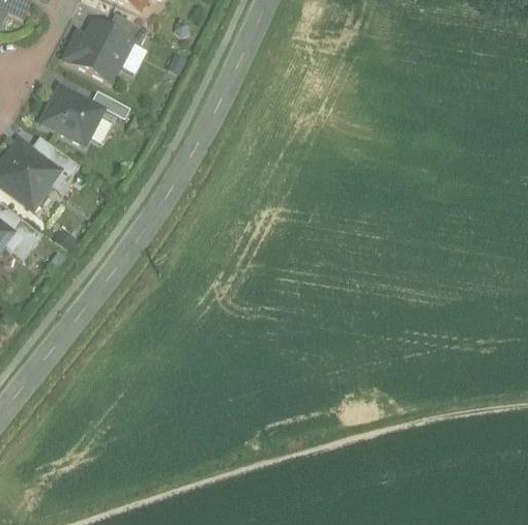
[(0,0),(0,8),(23,20),(31,0),(0,0)]
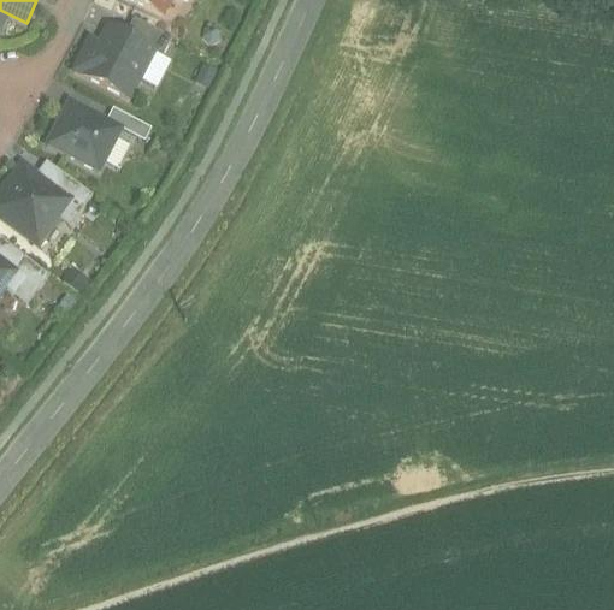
[(124,0),(160,17),(167,0),(124,0)]
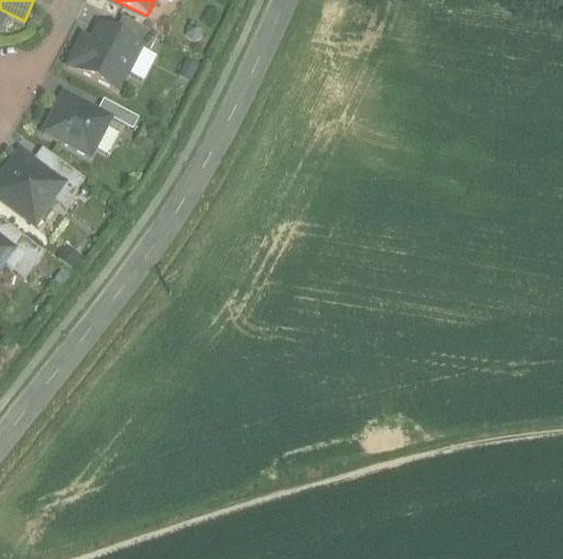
[(124,14),(115,32),(144,46),(152,51),(161,33),(124,14)]
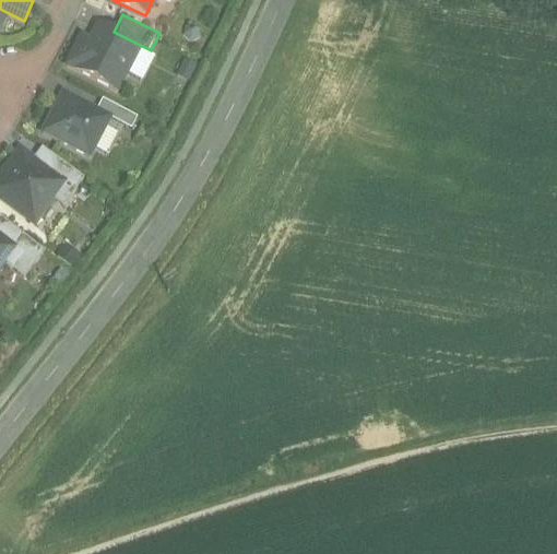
[(73,63),(71,67),(119,91),(142,46),(114,32),(96,23),(91,34),(83,30),(67,60),(73,63)]
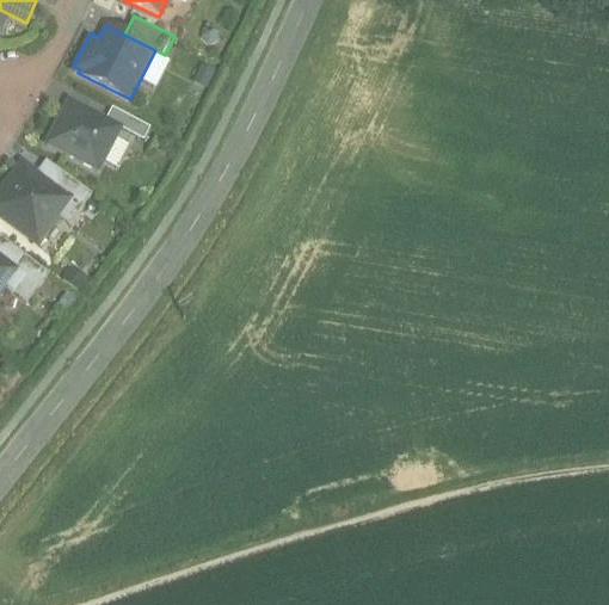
[(68,97),(47,141),(100,168),(123,123),(68,97)]
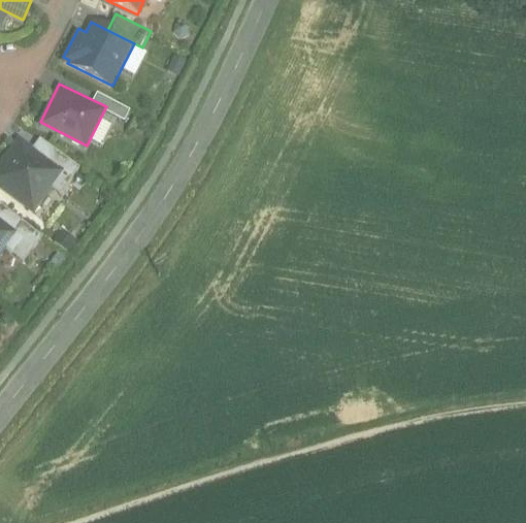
[(20,137),(0,164),(0,185),(33,208),(62,168),(20,137)]
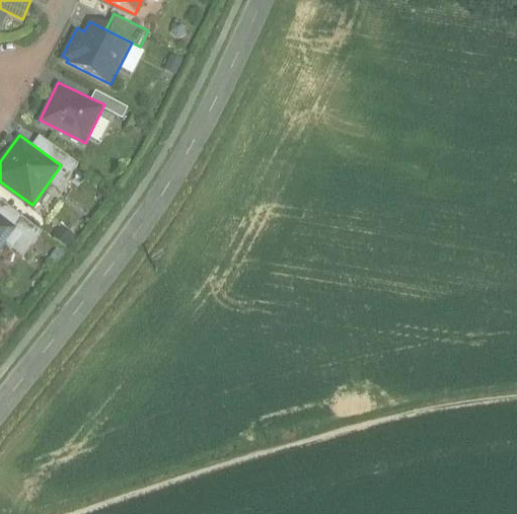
[(0,213),(0,248),(17,227),(0,213)]
